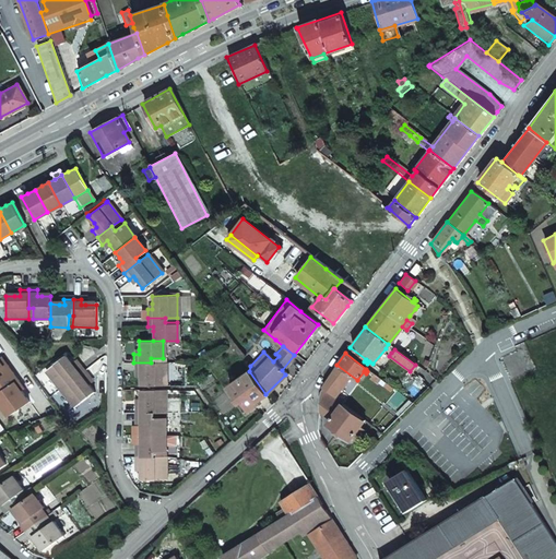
[(45,370),(59,389),(82,370),(77,364),(72,367),(70,364),(63,356),(45,370)]
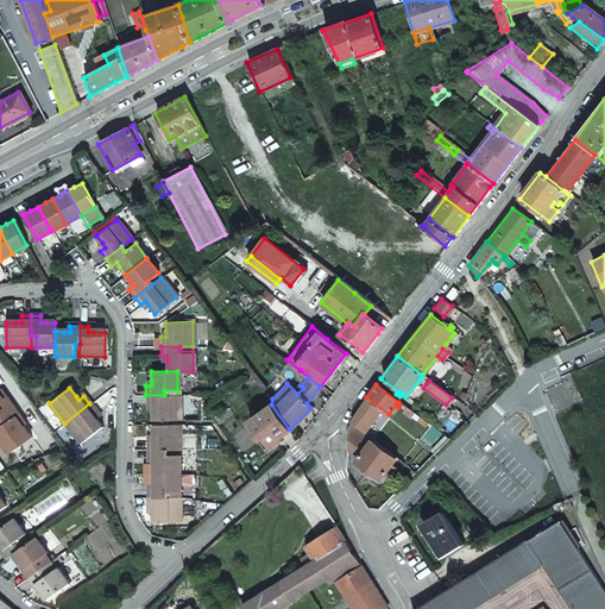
[(0,413),(11,406),(5,396),(2,399),(0,395),(0,413)]
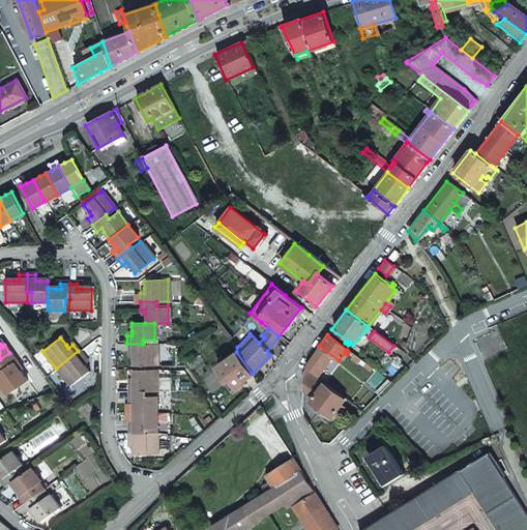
[(132,365),(154,365),(154,344),(143,344),(126,344),(126,352),(132,352),(132,356),(132,365)]
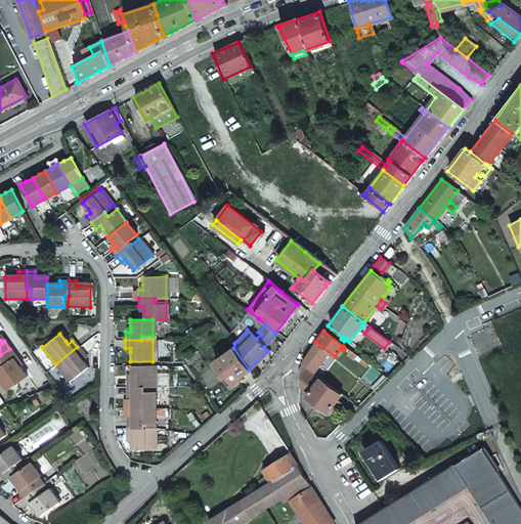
[(315,342),(301,363),(318,378),(335,356),(315,342)]
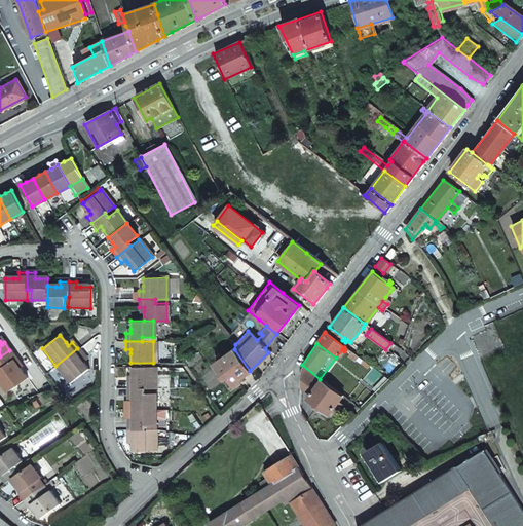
[(77,348),(55,366),(69,383),(86,369),(80,362),(78,358),(82,354),(77,348)]
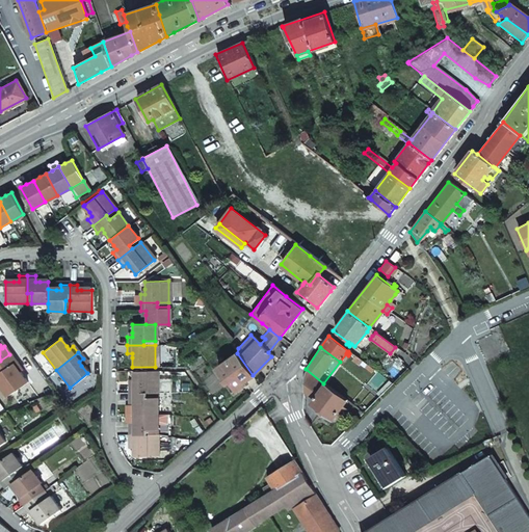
[(242,383),(253,375),(237,353),(216,368),(230,388),(240,380),(242,383)]
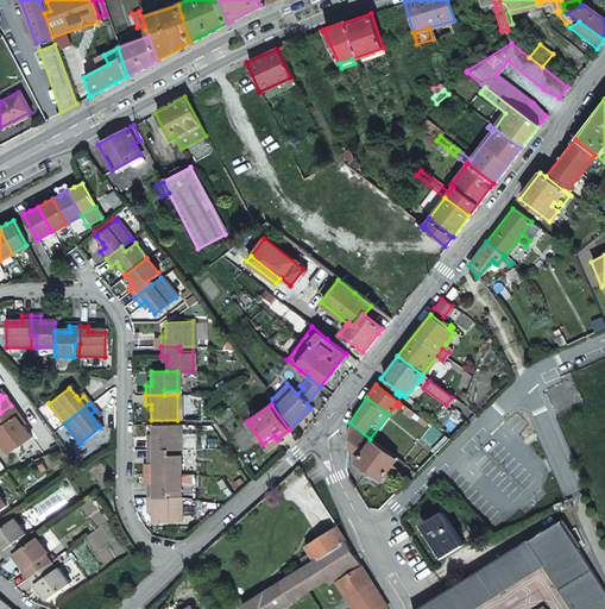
[(11,406),(0,413),(0,441),(7,452),(29,437),(20,425),(14,416),(18,414),(11,406)]
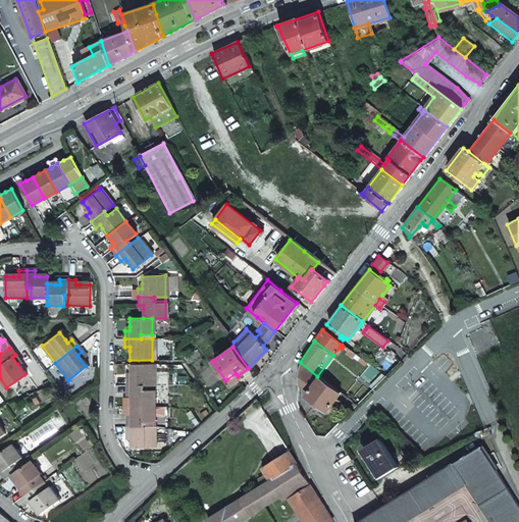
[(343,352),(350,358),(355,360),(361,365),(363,362),(357,357),(353,354),(346,349),(343,352)]
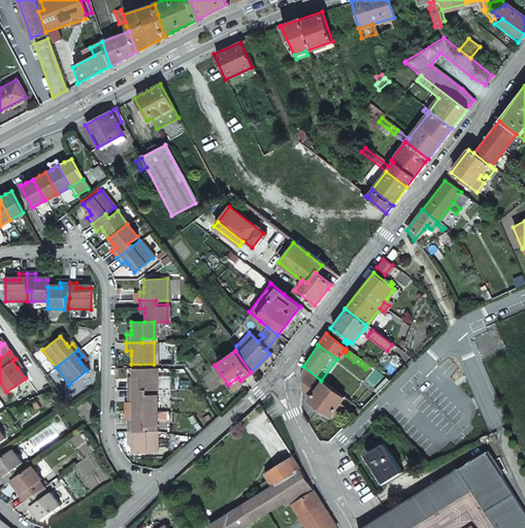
[(338,402),(342,397),(321,381),(303,366),(300,369),(299,387),(299,388),(309,396),(307,400),(328,416),(331,411),(338,402)]
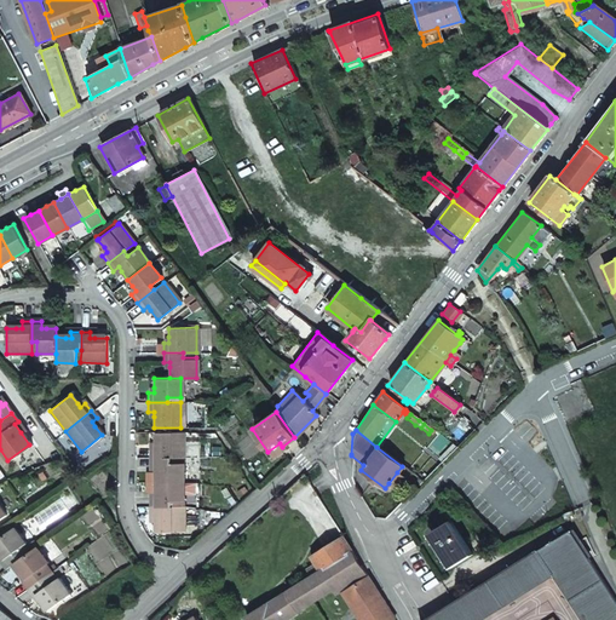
[(167,458),(180,457),(180,432),(154,432),(154,442),(154,447),(147,447),(148,457),(167,458)]
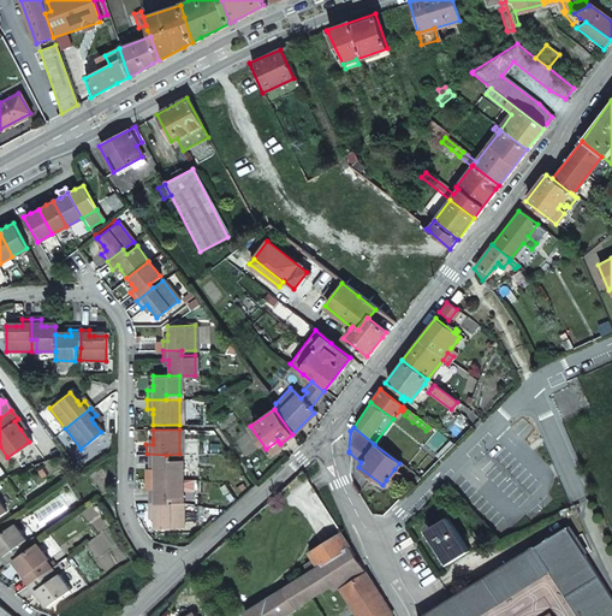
[(266,449),(268,452),(280,444),(278,440),(266,449)]
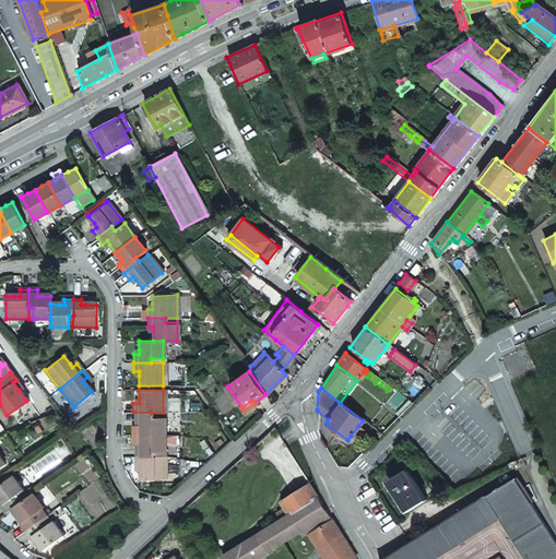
[(151,413),(133,412),(133,425),(133,435),(164,435),(164,417),(151,417),(151,413)]
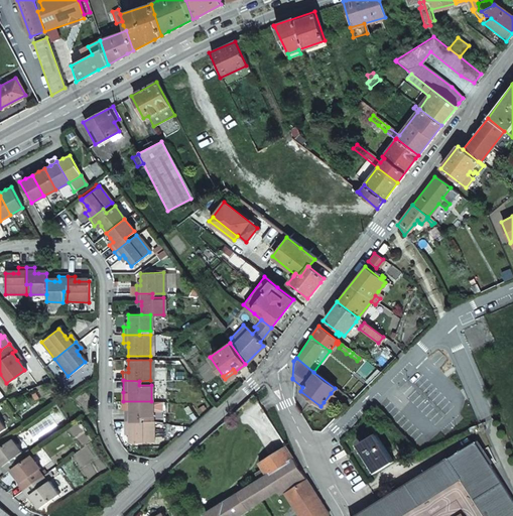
[(331,393),(324,402),(329,405),(335,397),(331,393)]
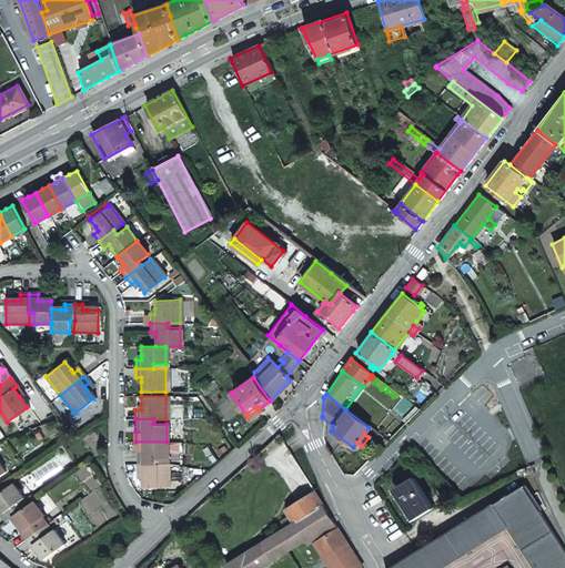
[(135,464),(153,464),(153,459),(167,459),(167,452),(167,443),(167,442),(135,442),(135,450),(135,464)]
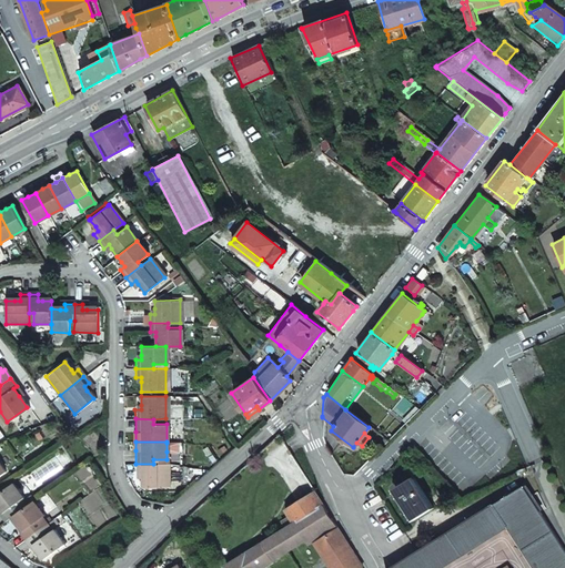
[(177,443),(167,443),(167,452),(177,452),(177,443)]
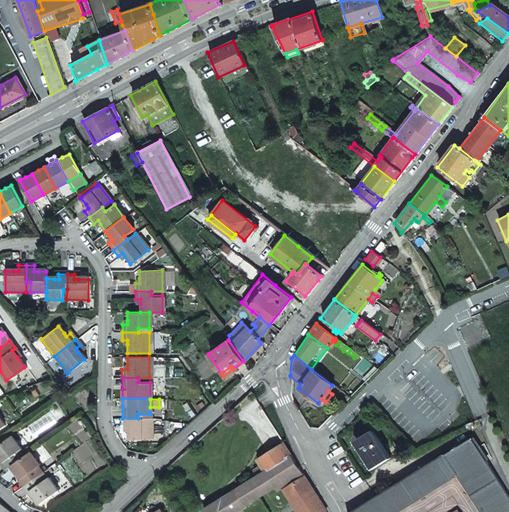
[(127,440),(150,440),(150,418),(138,418),(122,418),(122,426),(127,425),(127,430),(127,440)]
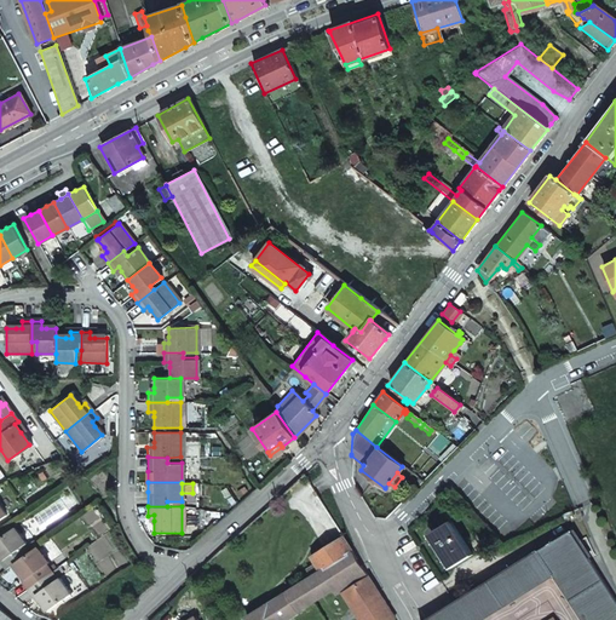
[(449,566),(468,554),(448,521),(429,533),(449,566)]
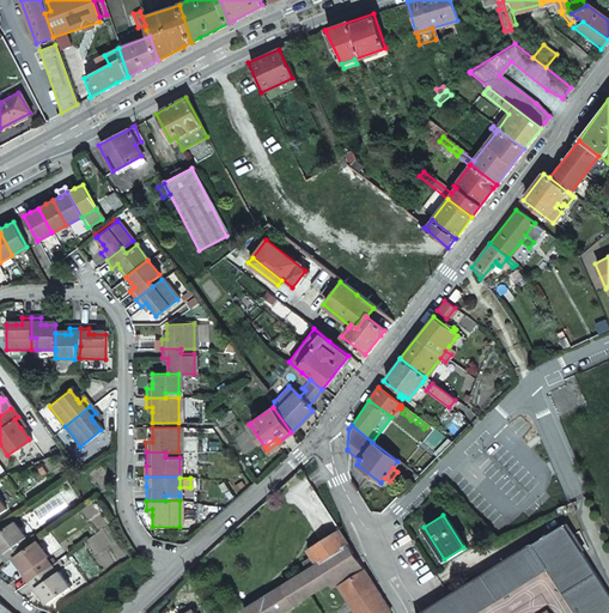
[(22,538),(23,536),(12,521),(0,529),(0,557),(4,562),(11,557),(26,545),(22,538)]
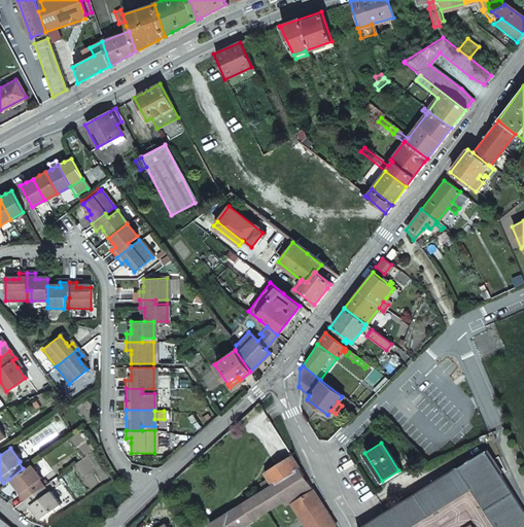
[(483,450),(421,489),(384,513),(360,526),(405,526),(446,501),(467,488),(479,505),(492,526),(523,526),(523,514),(514,497),(483,450)]
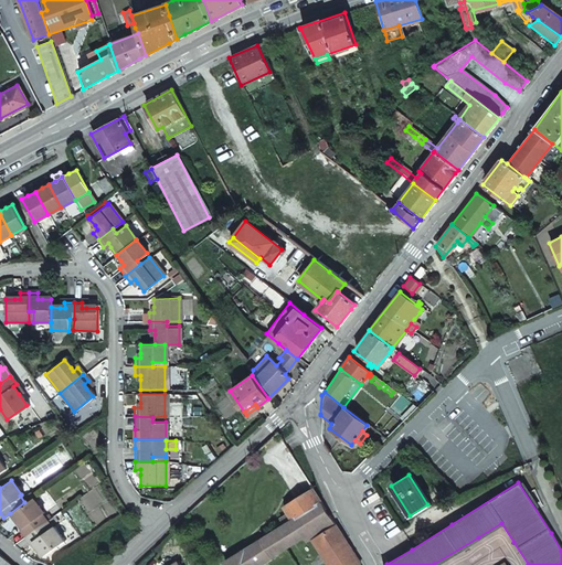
[(282,525),(319,502),(311,489),(282,507),(286,514),(278,519),(282,525)]
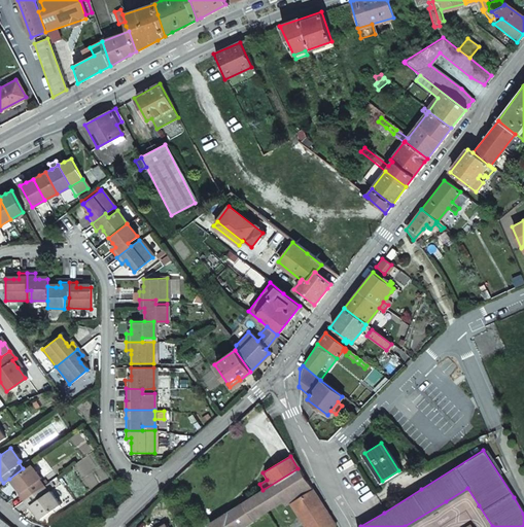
[(38,478),(29,464),(23,468),(9,479),(19,491),(16,493),(22,499),(41,485),(37,479),(38,478)]
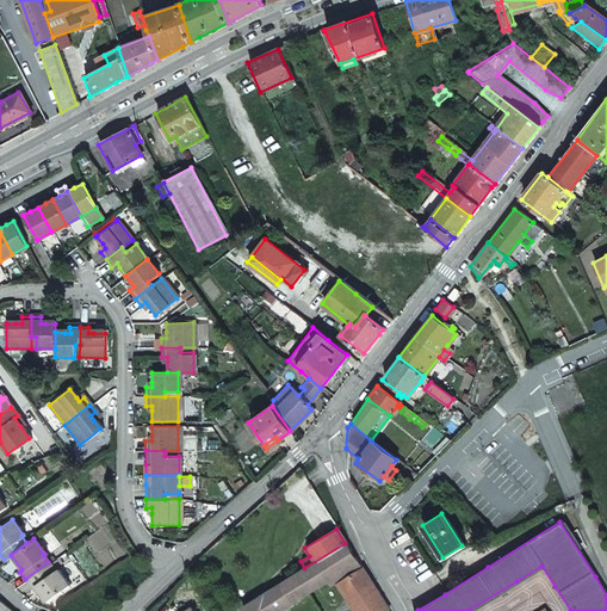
[(280,582),(292,602),(307,593),(327,580),(330,584),(335,581),(353,610),(384,610),(386,610),(345,543),(304,568),(280,582)]
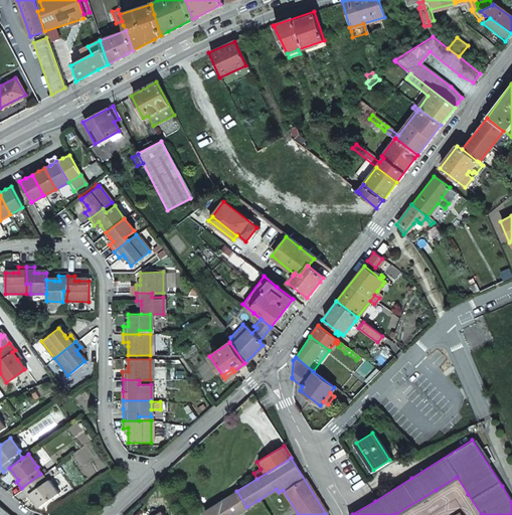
[(40,474),(21,488),(26,495),(27,494),(36,506),(55,492),(46,479),(45,481),(40,474)]
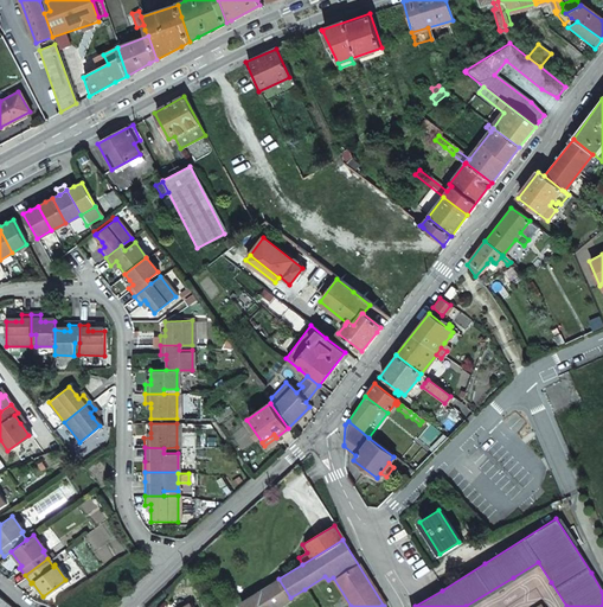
[(276,606),(290,598),(278,579),(238,604),(239,606),(276,606)]
